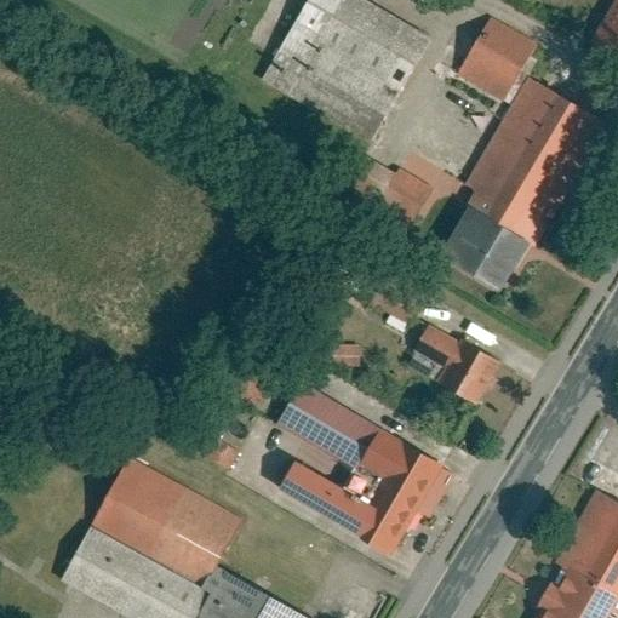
[(431,38),(366,0),(305,0),(261,80),(371,143),(431,38)]
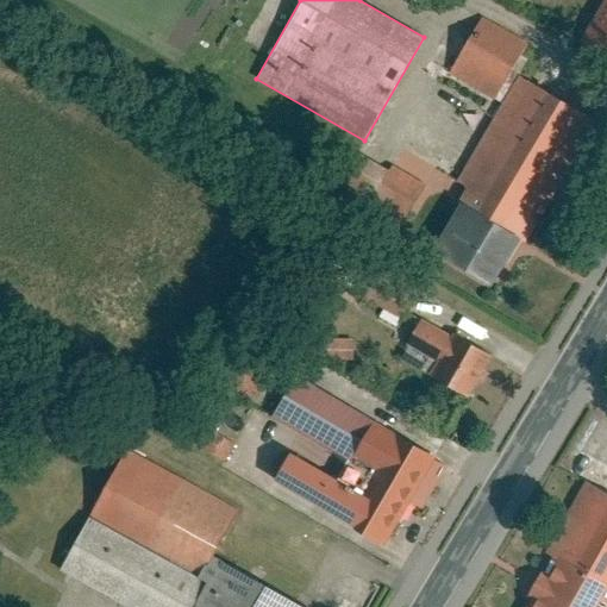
[(606,55),(606,0),(604,0),(580,39),(606,55)]
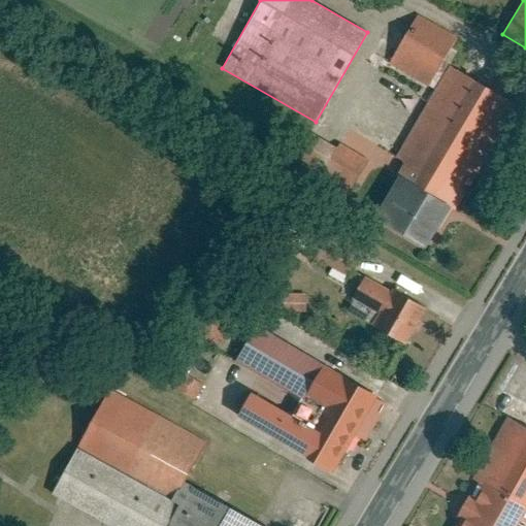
[(453,209),(516,105),(447,64),(455,51),(451,47),(457,37),(418,14),(389,62),(435,89),(395,156),(403,161),(395,174),(401,177),(439,201),(453,209)]
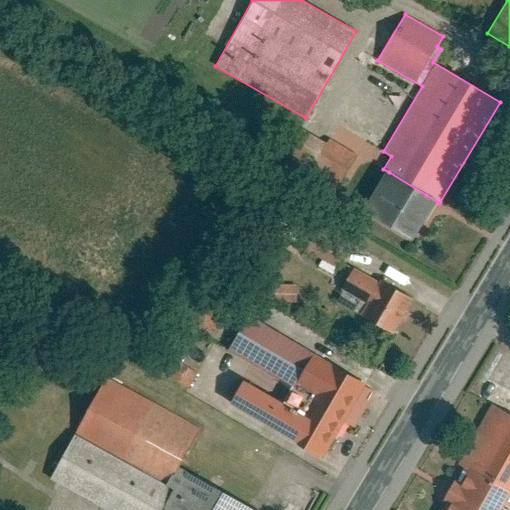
[(327,137),(324,143),(295,125),(279,151),(335,186),(355,155),(327,137)]
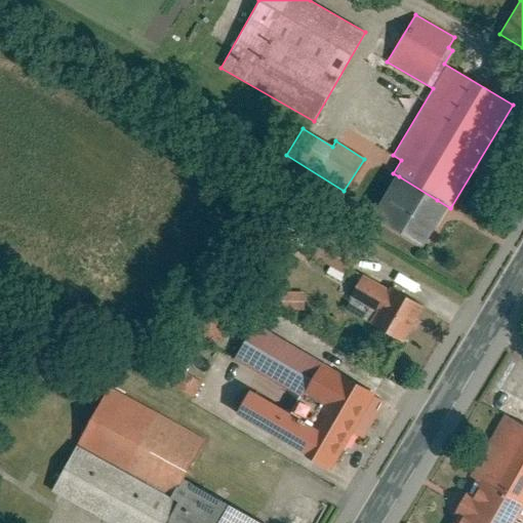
[(437,200),(399,176),(374,216),(420,244),(433,224),(426,219),(437,200)]
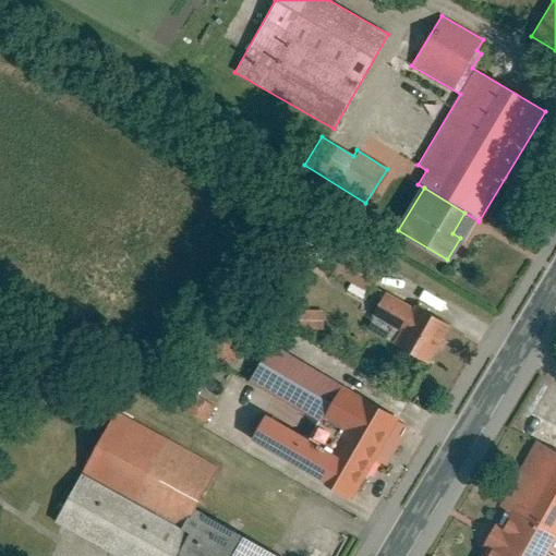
[(347,288),(363,298),(378,273),(337,249),(338,246),(304,226),(291,249),(291,260),(321,277),(326,267),(350,281),(347,288)]
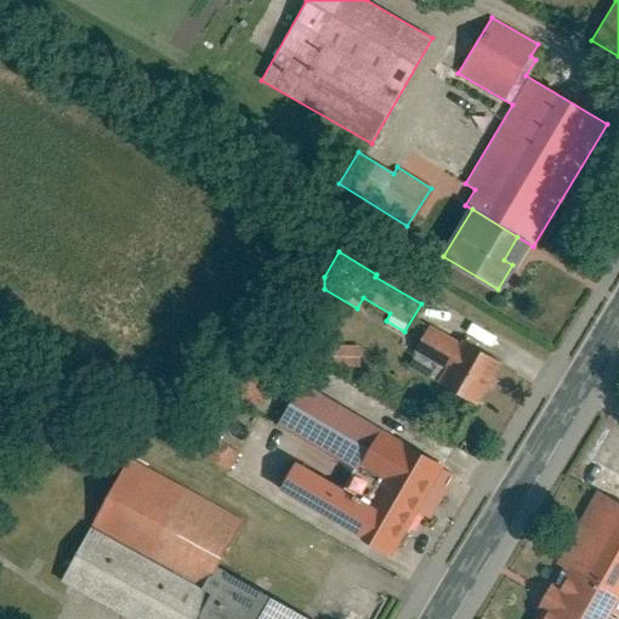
[(475,403),(500,361),(463,338),(459,342),(427,324),(412,351),(443,369),(437,380),(475,403)]
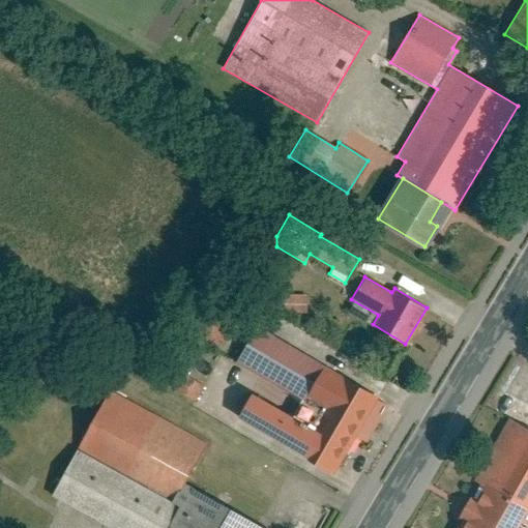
[(274,295),(275,312),(308,311),(306,294),(274,295)]
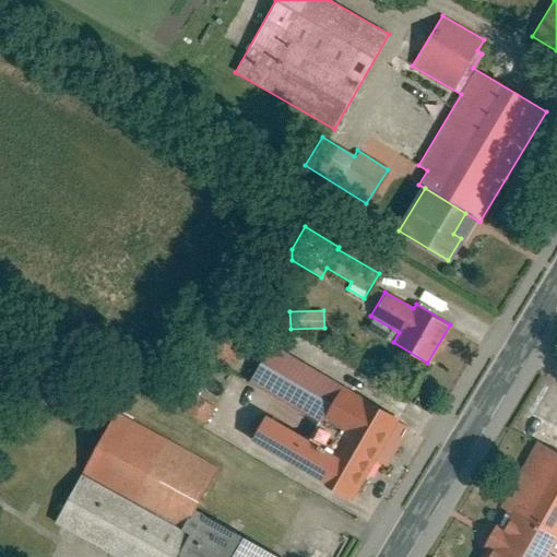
[(409,425),(269,345),(249,381),(318,421),(307,439),(264,415),(250,438),(352,497),(375,458),(387,464),(409,425)]
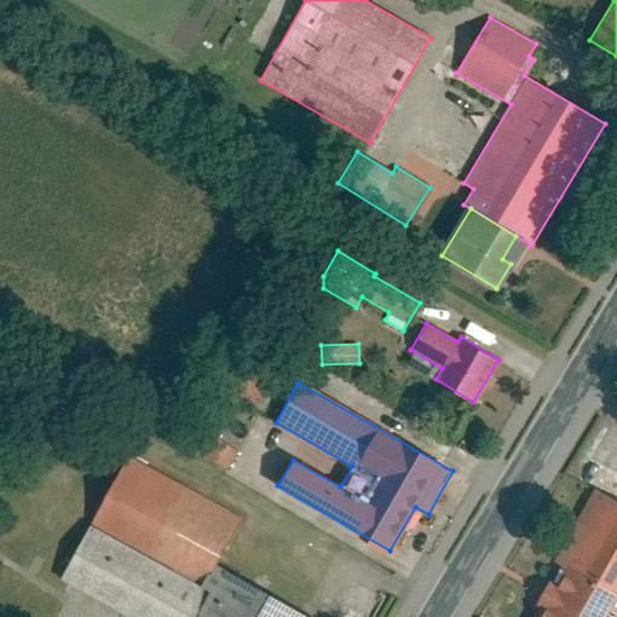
[(201,428),(190,448),(214,462),(226,443),(201,428)]
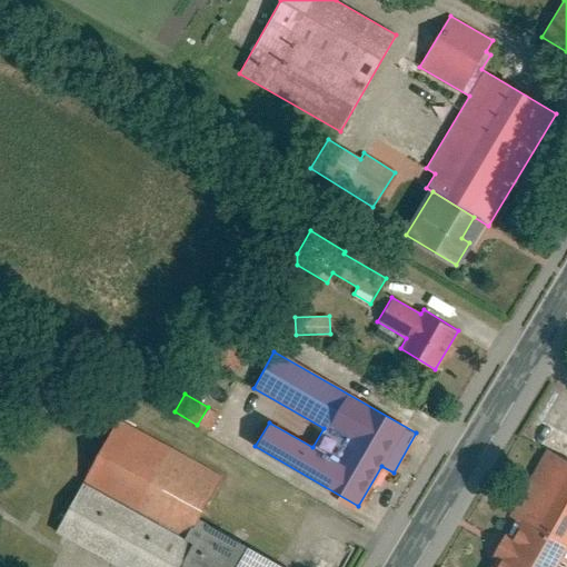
[(224,478),(119,419),(86,479),(189,538),(198,521),(224,478)]
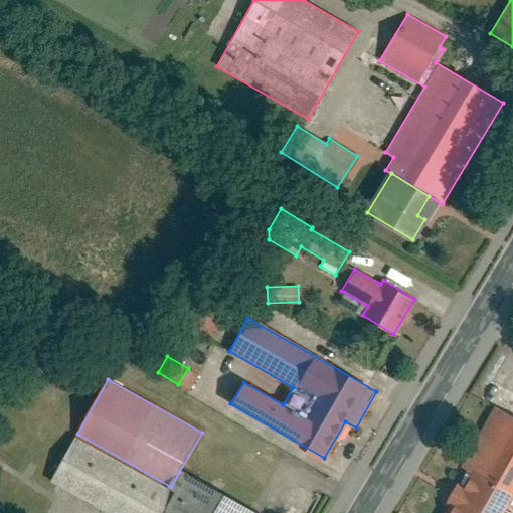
[(512,496),(512,415),(494,405),(460,466),(468,470),(512,496)]
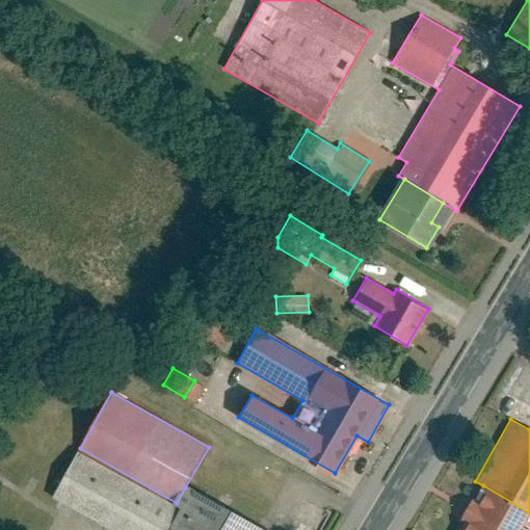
[(161,529),(177,503),(80,448),(52,497),(110,529),(161,529)]
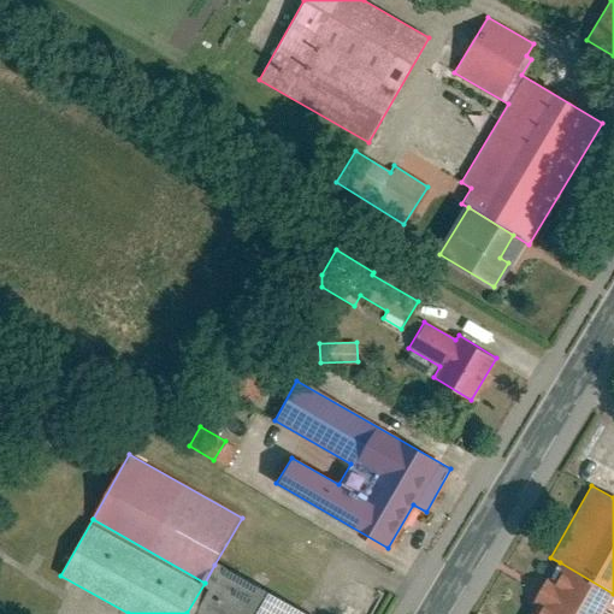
[(610,613),(613,609),(613,594),(560,562),(548,582),(547,582),(537,598),(544,603),(537,613),(610,613)]
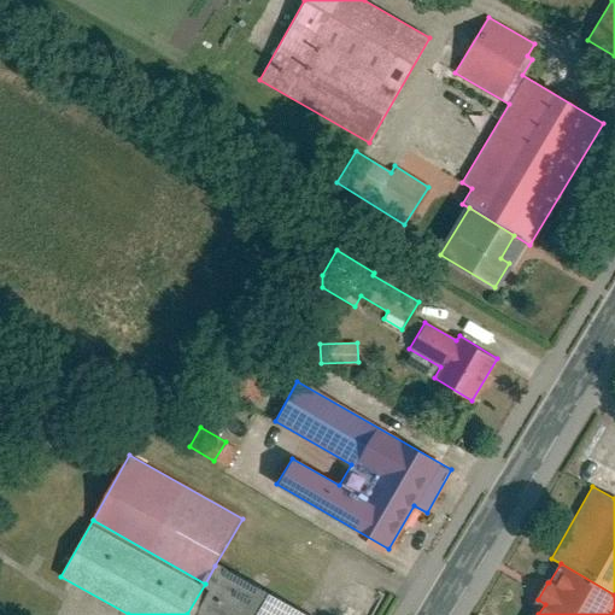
[(300,614),(215,566),(205,584),(187,614),(300,614)]
